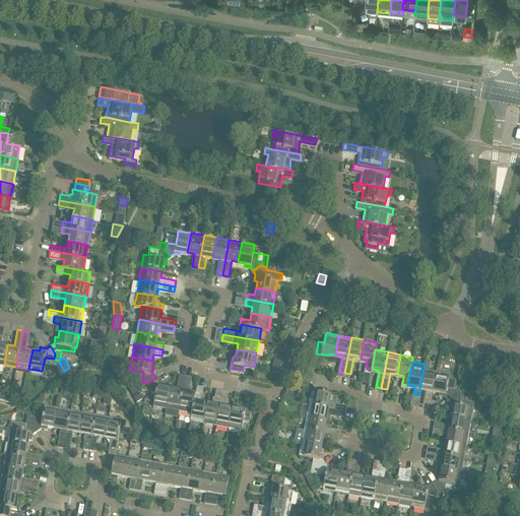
[(424,399),(425,396),(426,388),(433,389),(436,370),(424,368),(418,395),(417,398),(424,399)]
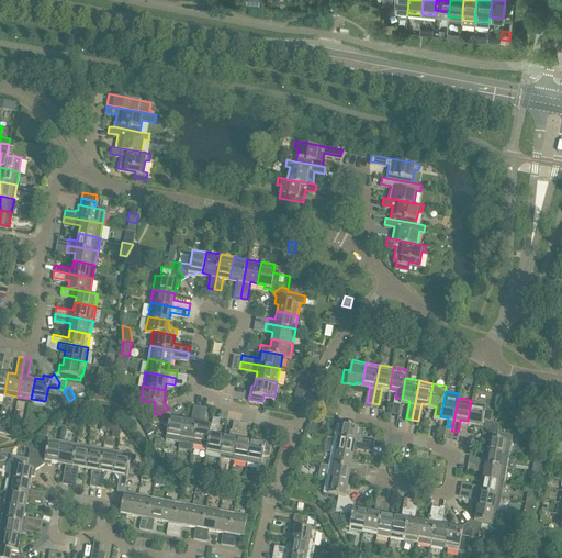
[(485,408),(486,402),(471,400),(468,421),(475,423),(474,426),(481,427),(484,432),(492,426),(498,427),(499,421),(491,420),(493,409),(485,408)]
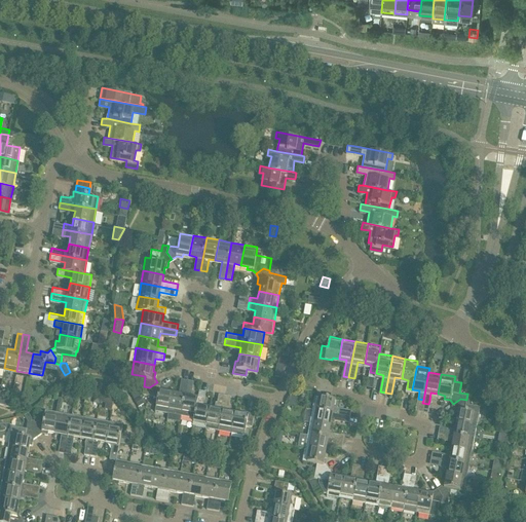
[(181,413),(188,377),(182,376),(179,393),(173,392),(168,411),(181,413)]
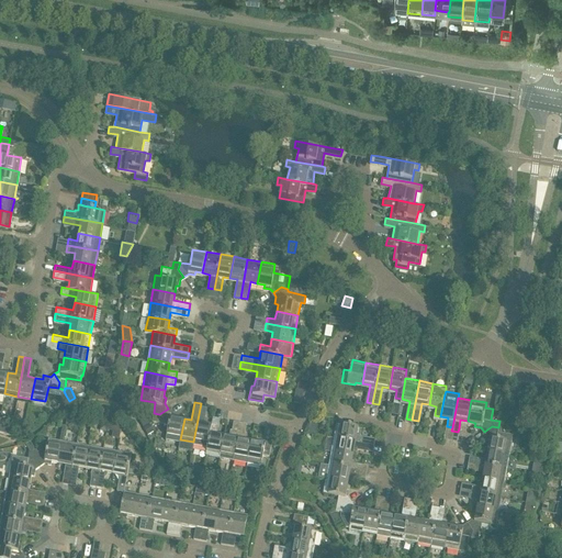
[(206,454),(212,422),(211,423),(204,422),(208,404),(201,403),(193,442),(208,445),(205,454),(206,454)]
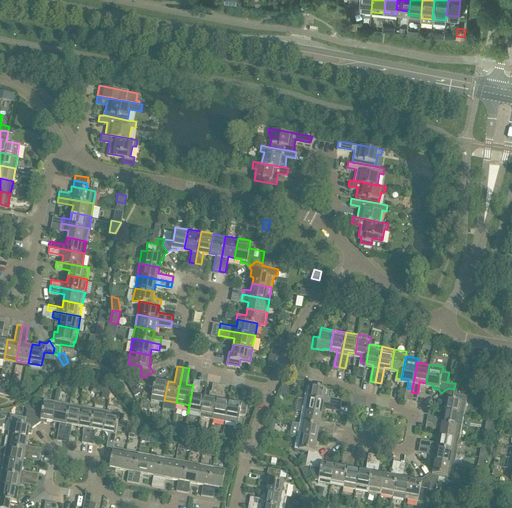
[(139,382),(154,384),(152,398),(164,400),(168,381),(161,380),(162,377),(156,376),(153,372),(145,377),(140,376),(139,382)]
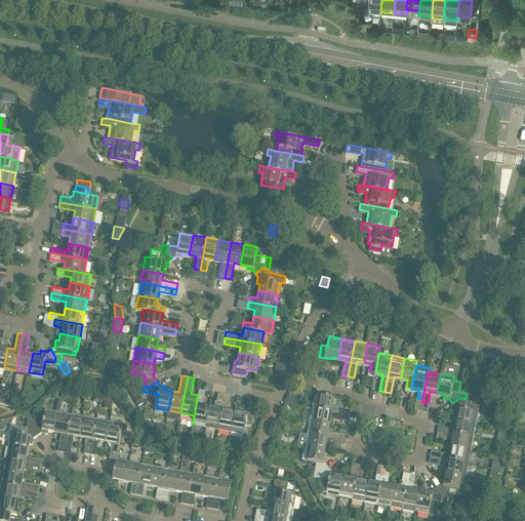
[(198,394),(193,424),(205,426),(208,405),(203,404),(206,389),(199,388),(198,394)]
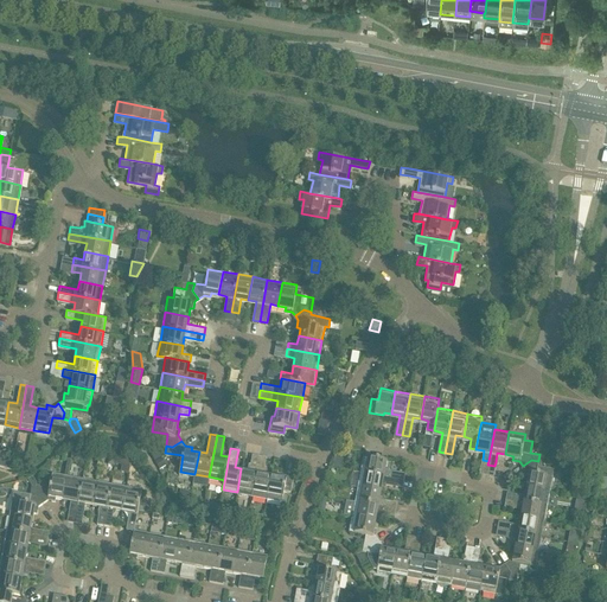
[(251,494),(260,453),(253,452),(249,471),(241,468),(237,492),(251,494)]
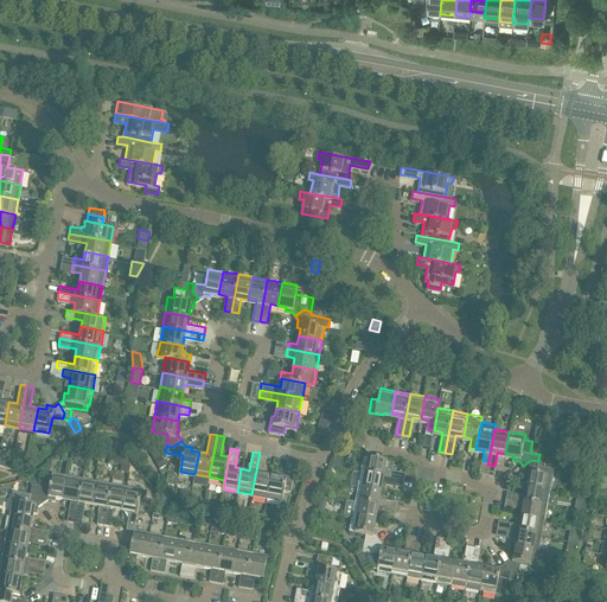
[(260,453),(251,494),(267,498),(270,474),(263,473),(267,454),(260,453)]
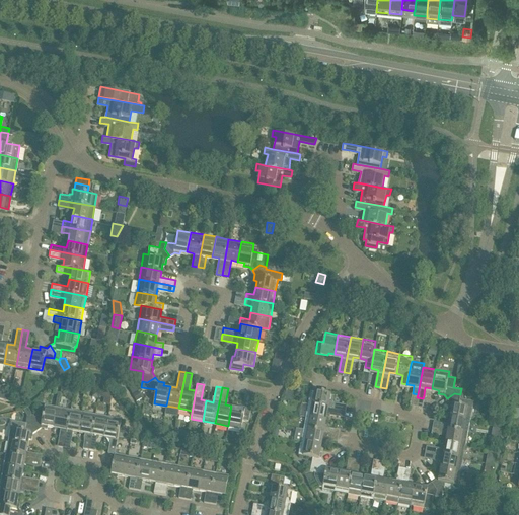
[(309,388),(307,402),(341,408),(342,401),(337,400),(328,399),(329,392),(309,388)]
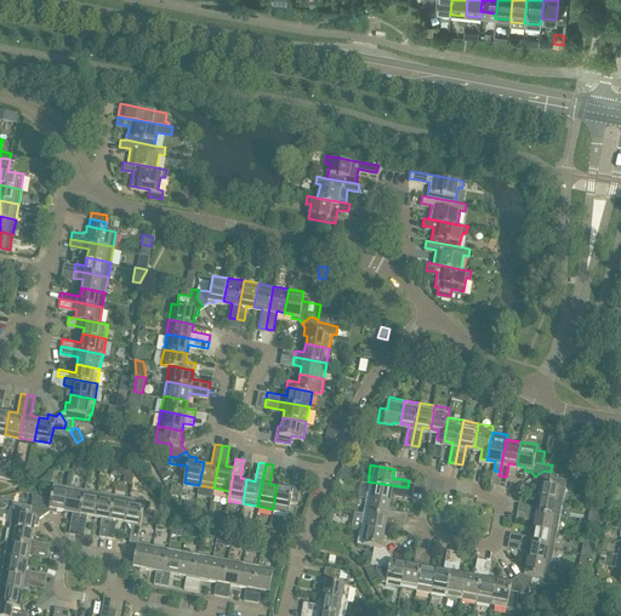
[(567,478),(551,475),(551,472),(543,471),(535,477),(537,482),(536,488),(541,489),(539,497),(563,502),(567,478)]
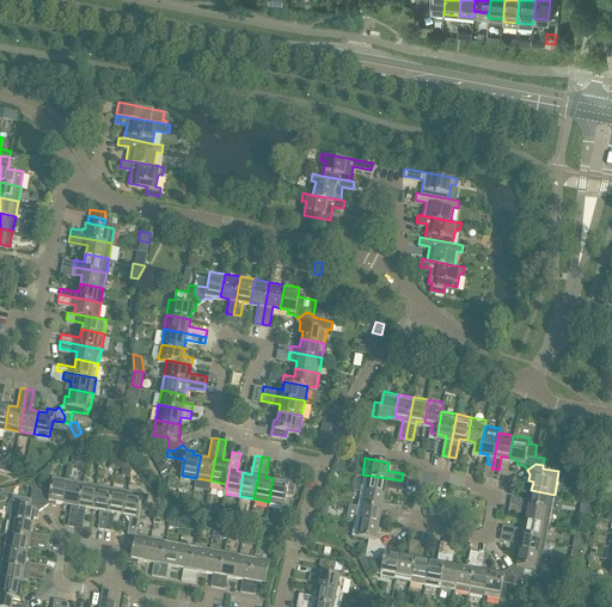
[(402,480),(362,474),(360,489),(384,492),(385,485),(393,486),(399,488),(402,480)]
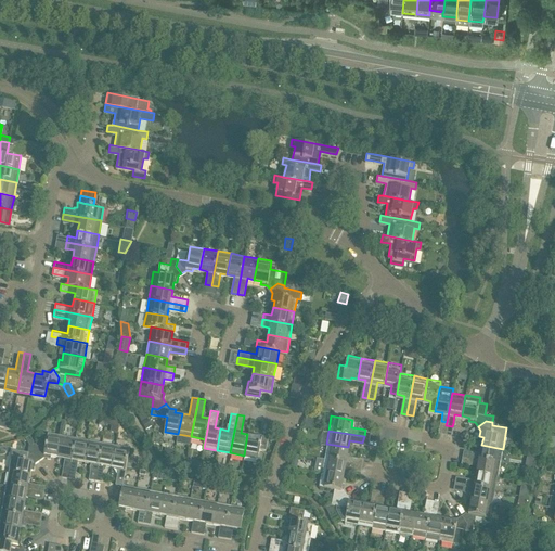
[(46,447),(36,445),(35,451),(40,459),(44,456),(51,457),(51,453),(59,455),(62,434),(49,432),(46,447)]
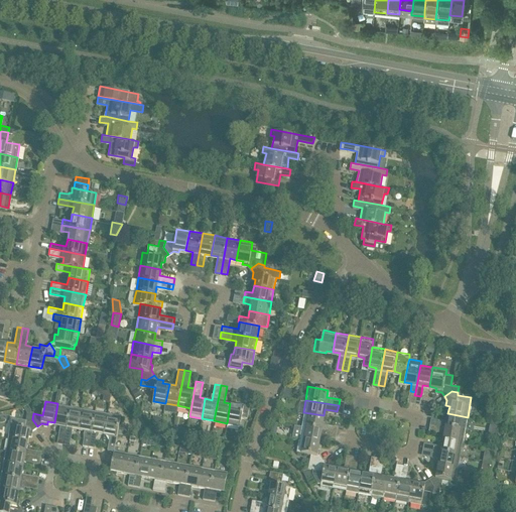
[(242,415),(248,416),(250,404),(238,402),(237,405),(230,403),(227,423),(240,425),(242,415)]
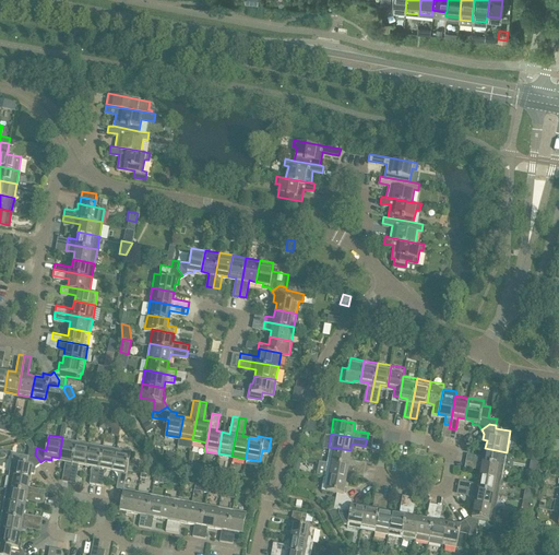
[(70,470),(76,439),(62,437),(59,458),(66,460),(64,469),(70,470)]
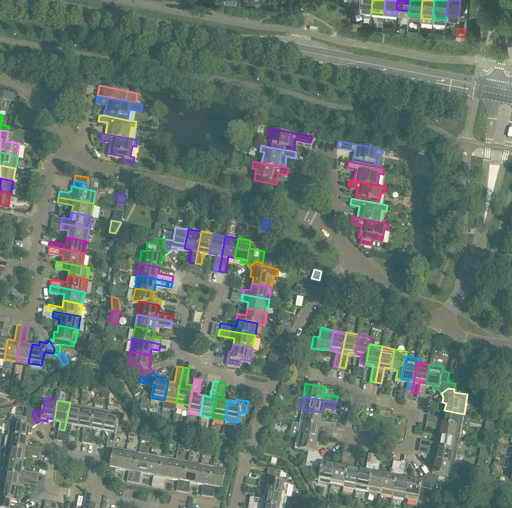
[(78,424),(82,405),(70,402),(64,430),(70,431),(72,423),(78,424)]
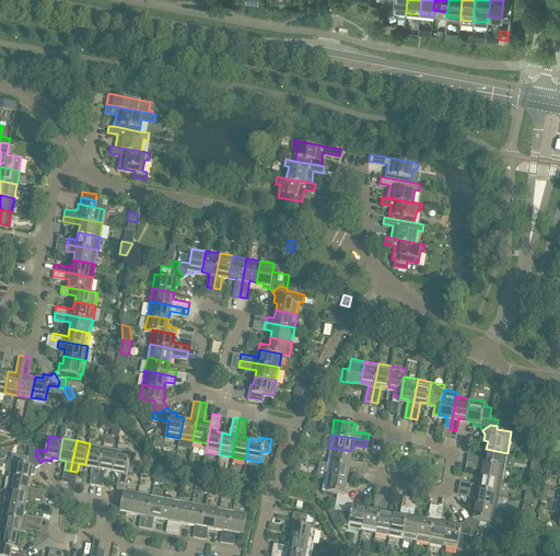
[(93,465),(90,483),(96,484),(104,446),(90,443),(85,464),(93,465)]
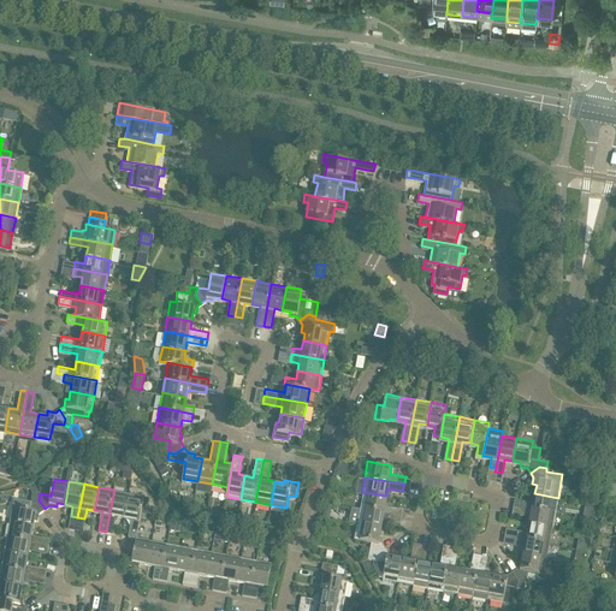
[(113,533),(117,515),(124,516),(129,492),(114,490),(106,532),(113,533)]
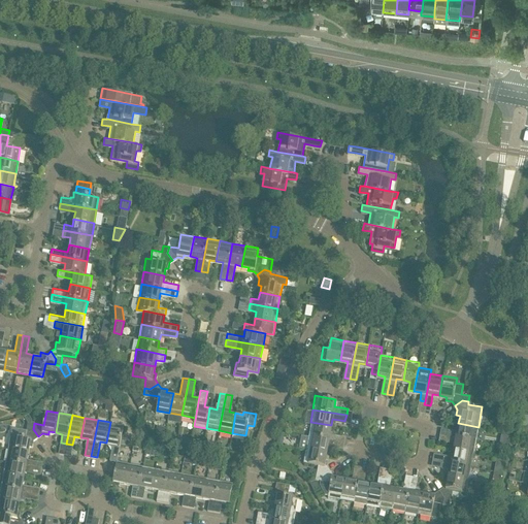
[(34,423),(28,422),(27,429),(12,426),(8,447),(29,451),(30,445),(32,445),(33,439),(38,436),(33,429),(34,423)]
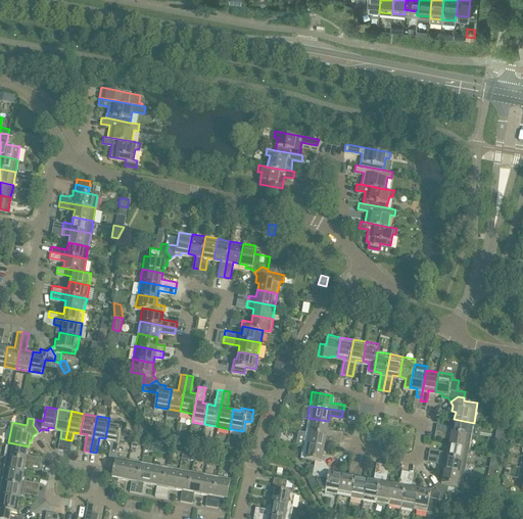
[(109,418),(105,438),(111,439),(109,455),(116,456),(120,437),(128,439),(129,435),(124,429),(121,428),(123,421),(109,418)]
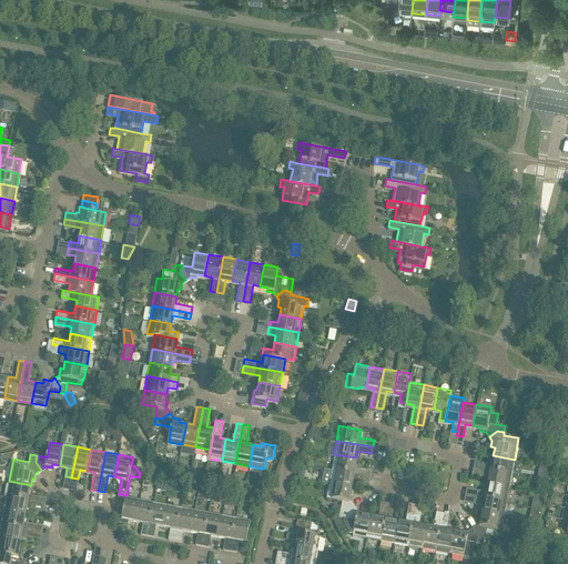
[(331,469),(371,475),(372,469),(354,465),(356,457),(334,454),(331,469)]
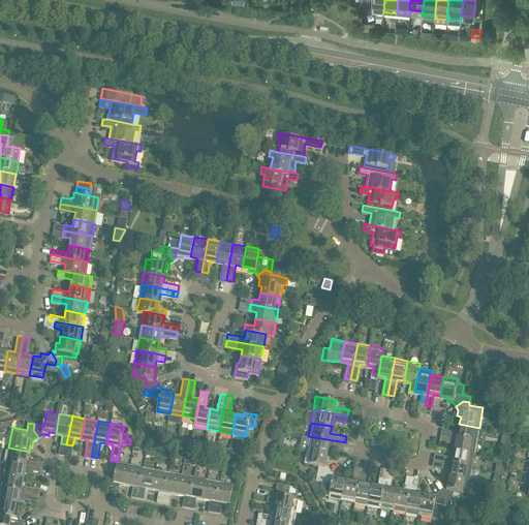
[(479,428),(459,424),(458,431),(441,428),(440,434),(476,440),(479,428)]
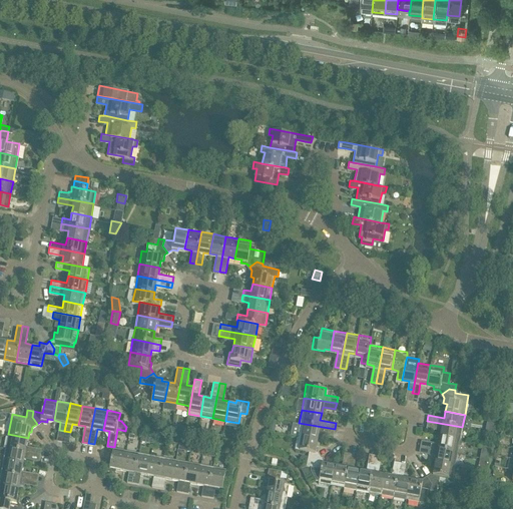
[(462,427),(427,421),(426,426),(442,429),(441,436),(460,439),(462,427)]
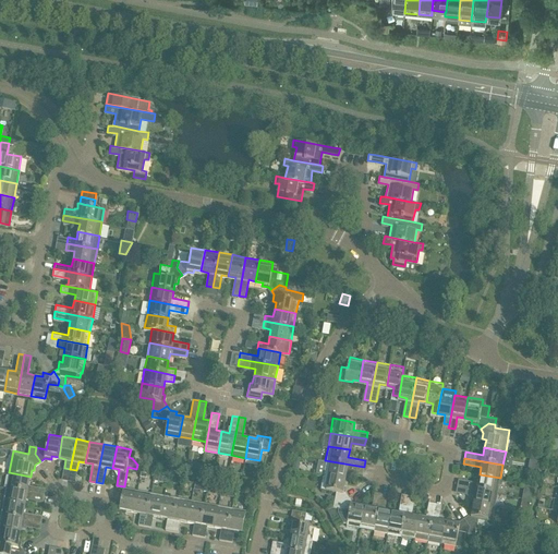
[(323,473),(344,477),(346,470),(363,473),(364,467),(325,460),(323,473)]
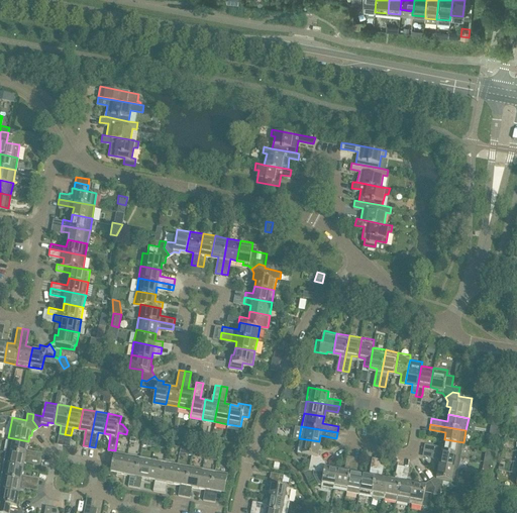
[(6,450),(41,456),(42,451),(26,447),(28,441),(8,437),(6,450)]
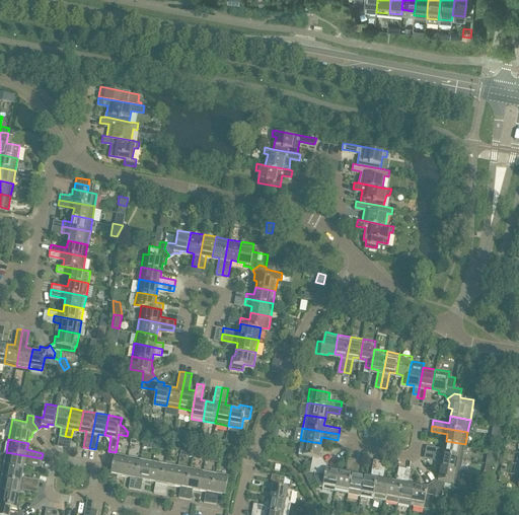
[(298,453),(312,455),(310,464),(316,466),(323,461),(320,456),(321,450),(319,450),(320,443),(300,440),(298,453)]
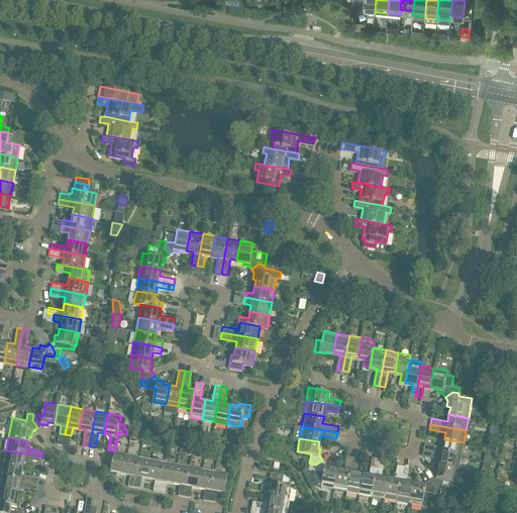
[(463,442),(444,439),(442,445),(434,444),(433,450),(461,455),(463,442)]
